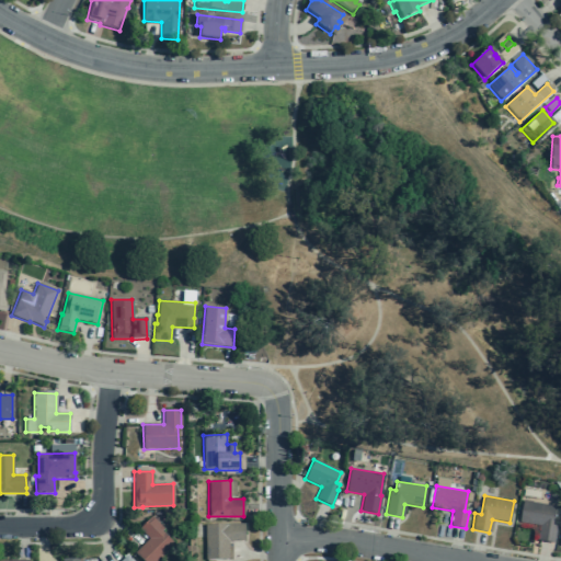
[(552,544),(556,527),(551,526),(554,506),(523,501),(518,523),(539,526),(536,540),(552,544)]
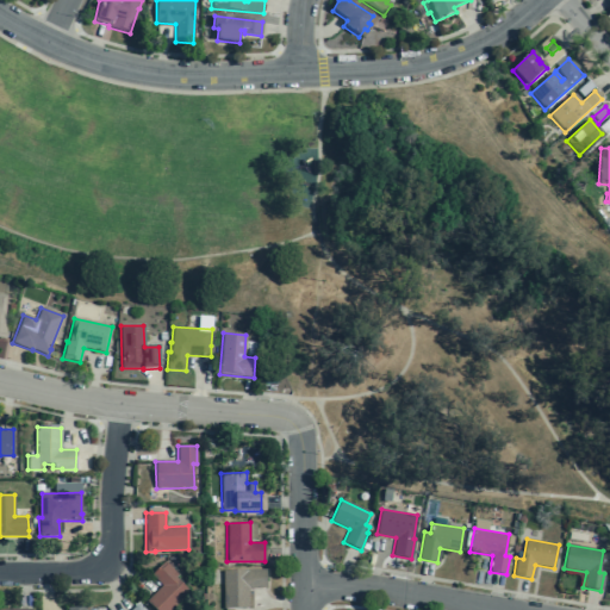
[(161,585),(145,602),(154,609),(170,609),(188,592),(174,578),(178,574),(165,561),(150,574),(161,585)]
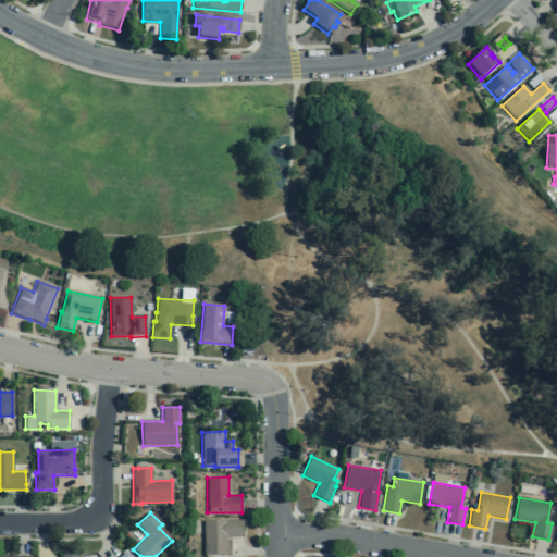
[(203,521),(203,555),(226,555),(226,536),(243,536),(243,520),(224,520),(224,521),(203,521)]
